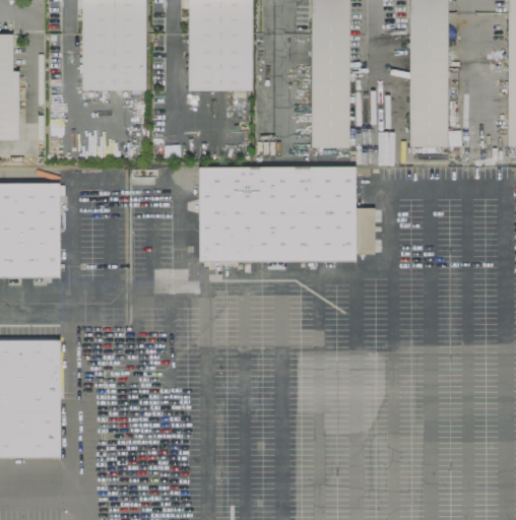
[(84,0),(146,0),(146,89),(84,88),(84,0)]
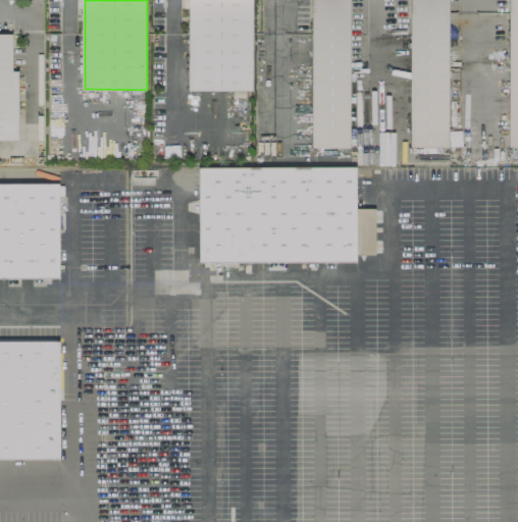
[(192,0),(254,0),(254,90),(192,89),(192,0)]
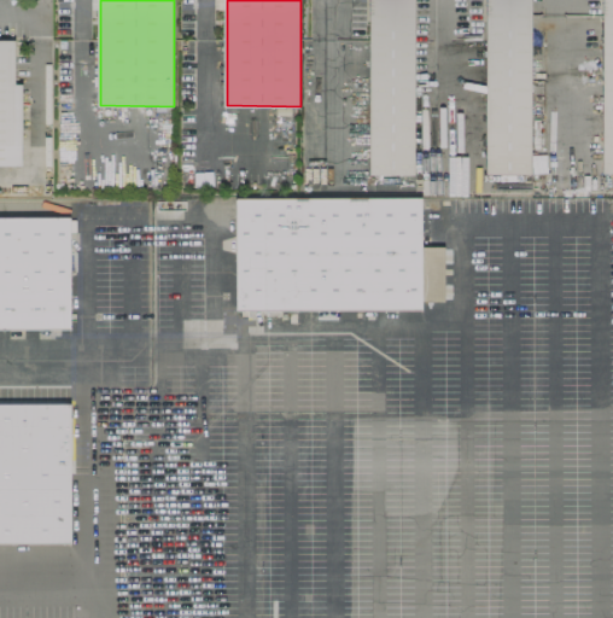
[(371,175),(371,0),(415,0),(415,175),(371,175)]
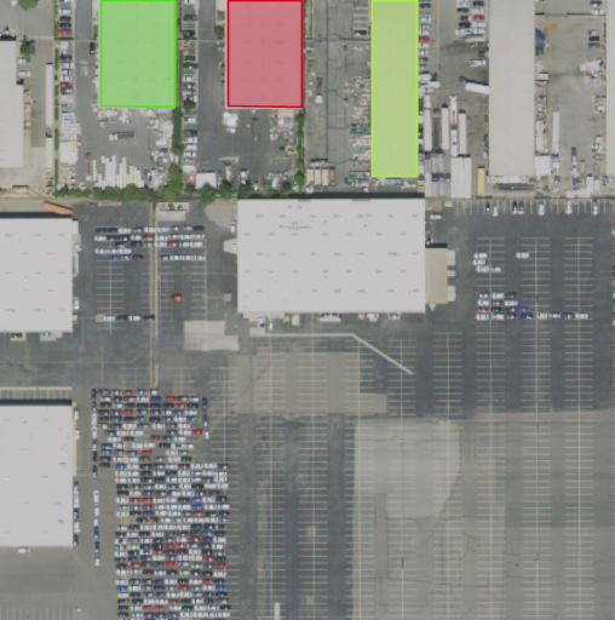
[(489,174),(489,0),(534,0),(534,174),(489,174)]
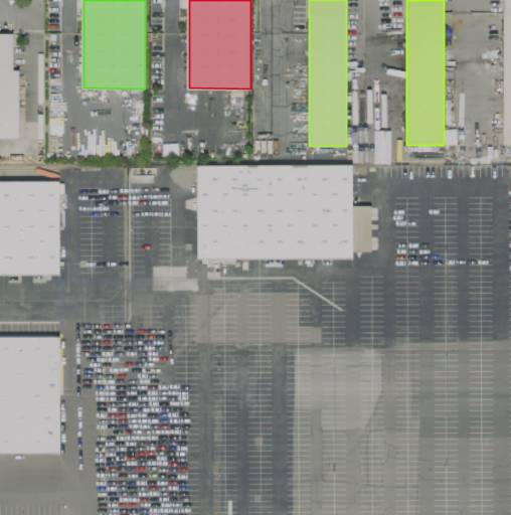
[(510,145),(502,145),(502,0),(510,0),(510,145)]
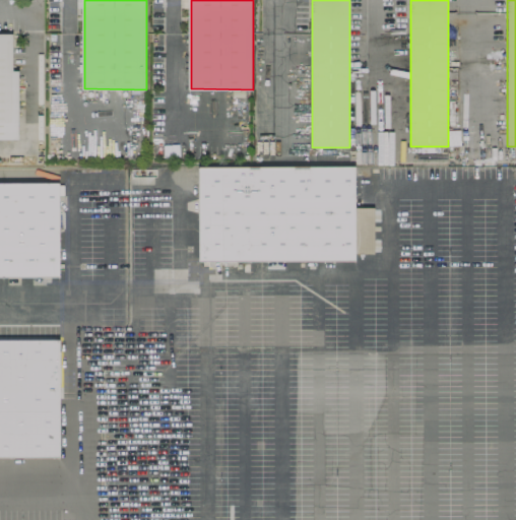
[(0,139),(0,34),(13,34),(13,71),(20,71),(19,139),(0,139)]
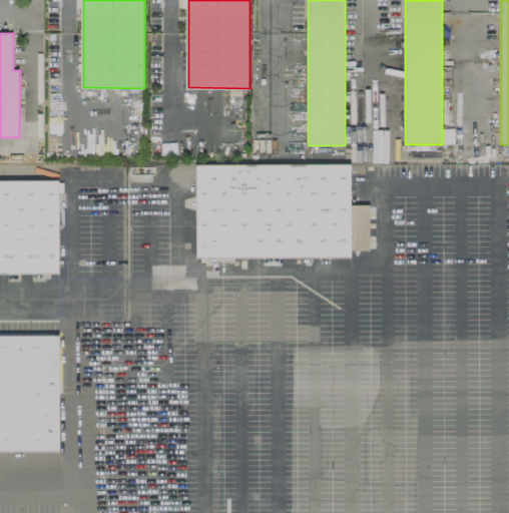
[(196,260),(195,165),(351,164),(351,205),(352,249),(352,259),(196,260)]
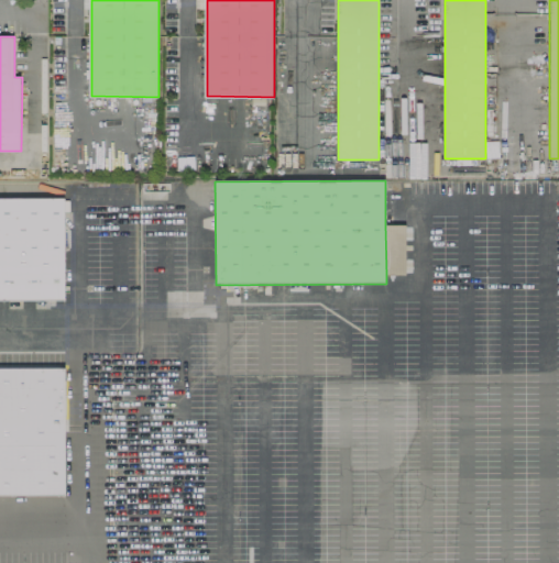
[(0,301),(0,198),(65,198),(65,301),(0,301)]
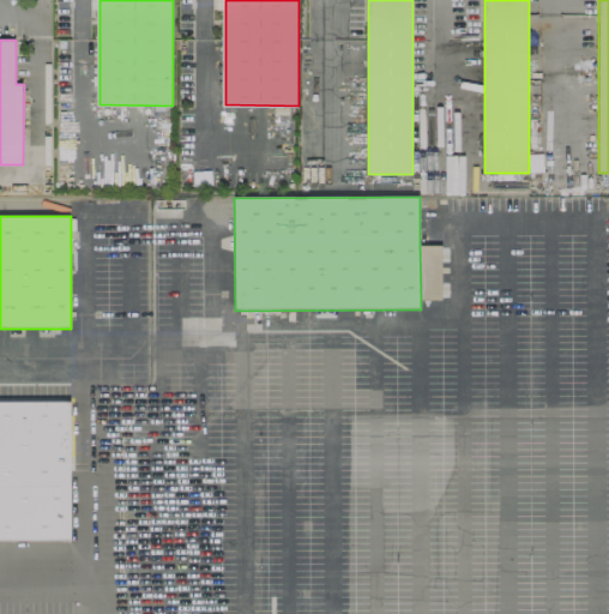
[(420,246),(442,246),(444,299),(421,299),(420,246)]
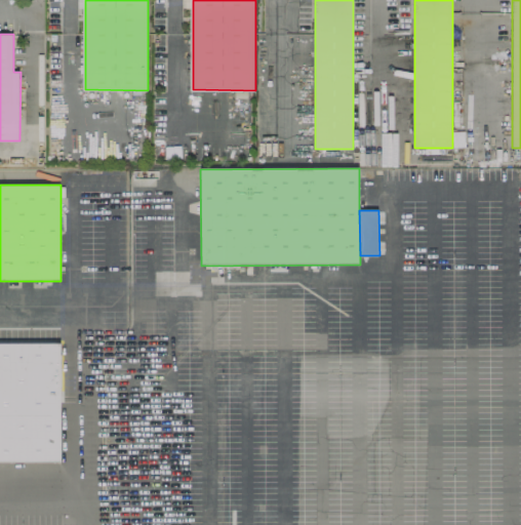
[(0,341),(61,341),(62,461),(0,461),(0,341)]
